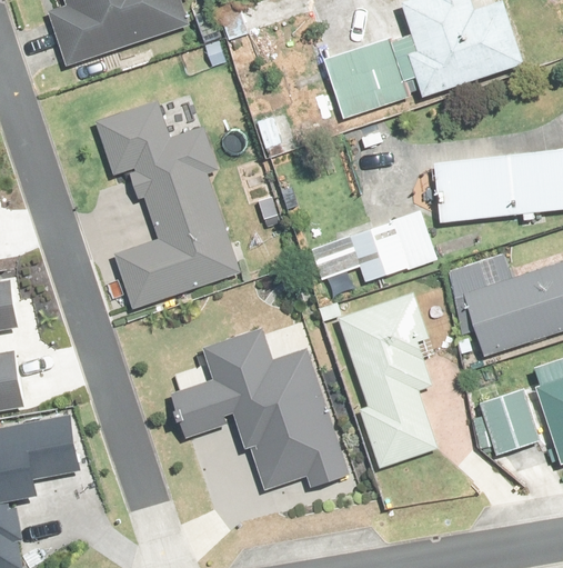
[(53,0),(57,10),(47,13),(64,67),(193,23),(186,0),(53,0)]
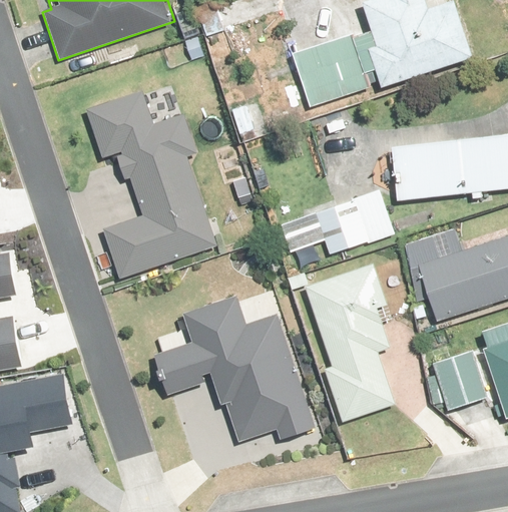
[(476,55),(457,0),(451,0),(431,6),(428,0),(372,0),(366,2),(376,30),(357,37),(355,33),(294,52),(297,60),(298,67),(312,106),(372,86),(368,72),(379,68),(384,86),(476,55)]
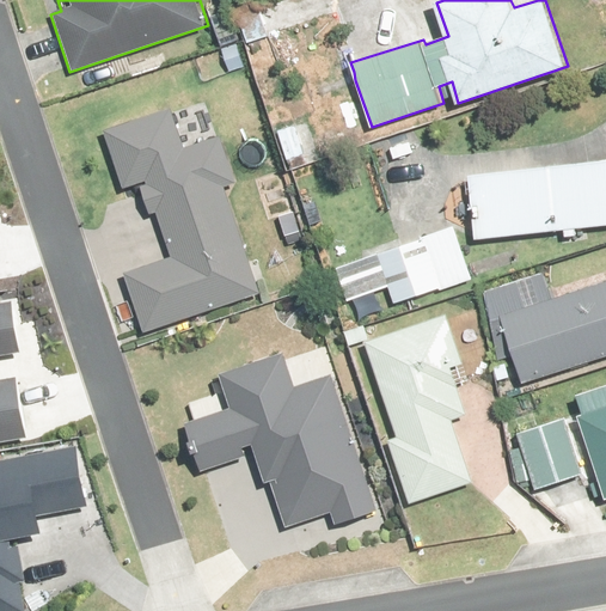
[(246,43),(268,36),(259,12),(238,20),(246,43)]
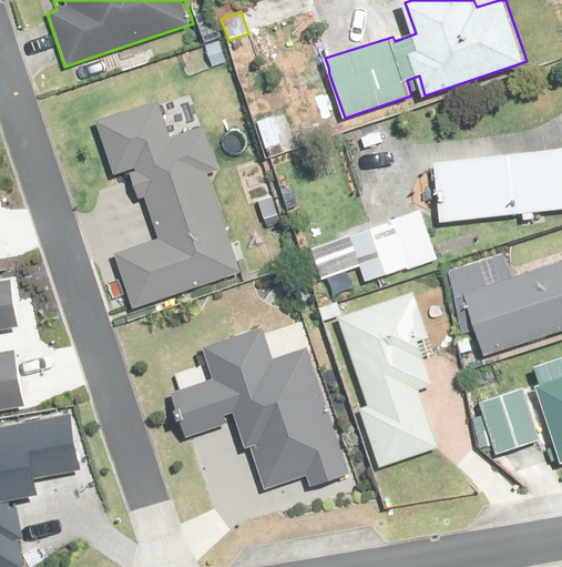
[(167,137),(156,103),(95,124),(113,174),(126,170),(136,198),(143,195),(157,240),(113,254),(132,307),(237,271),(201,163),(213,160),(201,125),(167,137)]
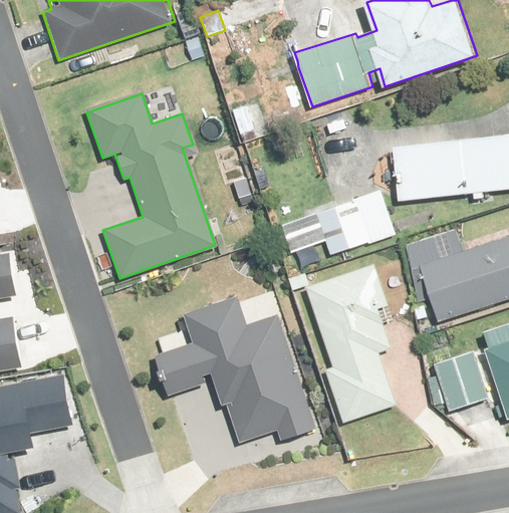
[(232,110),(243,143),(256,139),(246,105),(232,110)]
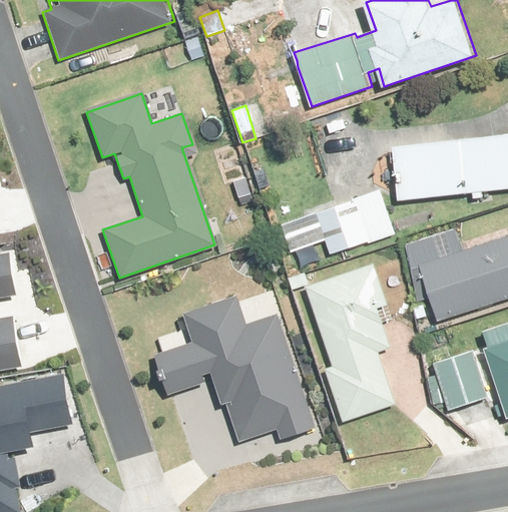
[(507,188),(507,134),(395,146),(400,200),(507,188)]
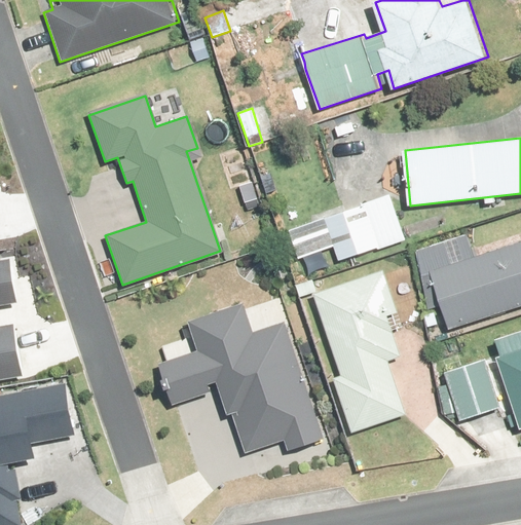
[(308,222),(288,229),(299,258),(333,246),(339,262),(405,238),(389,194),(308,222)]
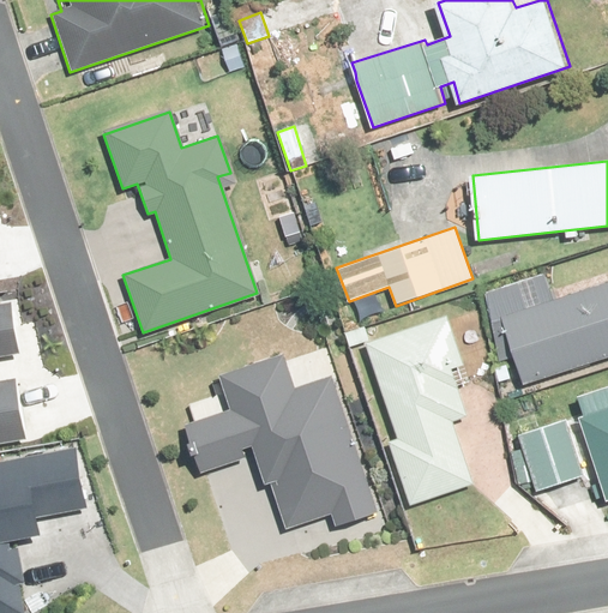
[(607,355),(607,281),(505,314),(527,380),(607,355)]
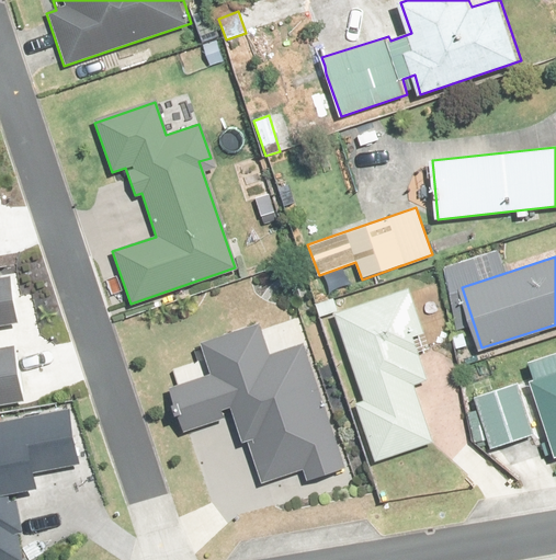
[(0,399),(19,396),(11,350),(0,351),(0,323),(13,321),(7,278),(0,280),(0,399)]
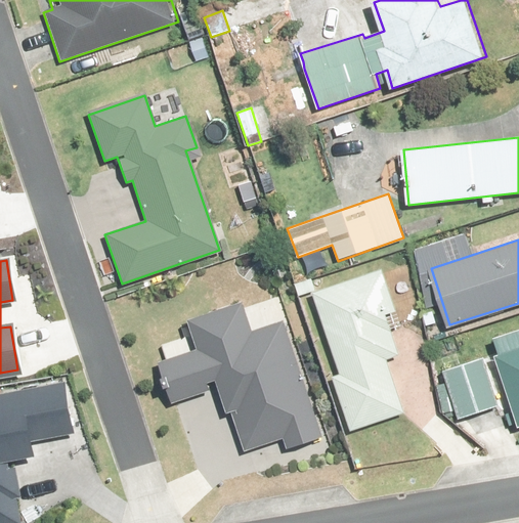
[(391,297),(383,272),(382,269),(313,292),(341,374),(333,377),(351,431),(403,412),(385,357),(399,353),(390,327),(387,315),(396,311),(391,297)]
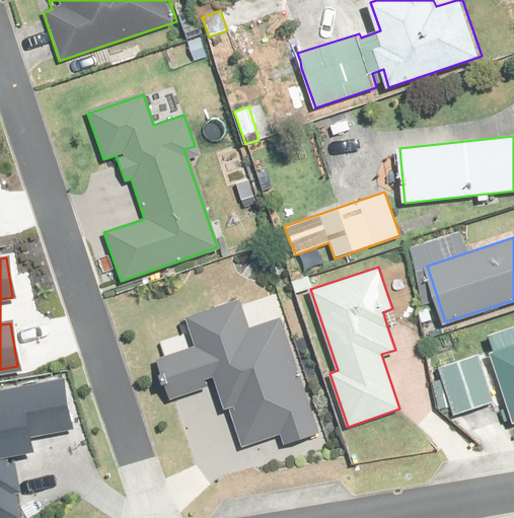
[(294,292),(310,288),(307,275),(290,281),(294,292)]
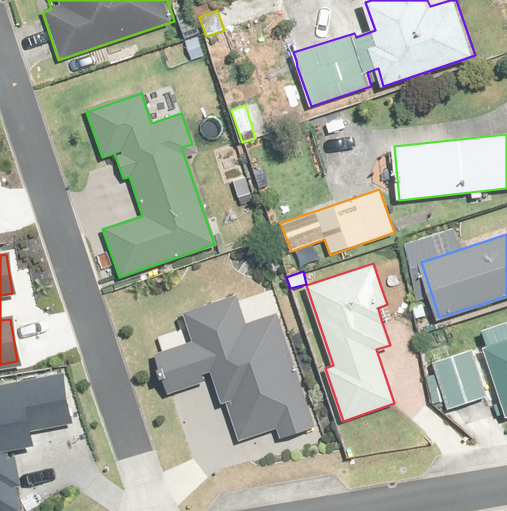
[(271,441),(310,428),(271,311),(236,323),(227,297),(173,315),(183,345),(145,357),(158,397),(198,384),(195,374),(201,372),(212,407),(218,405),(231,442),(268,430),(271,441)]
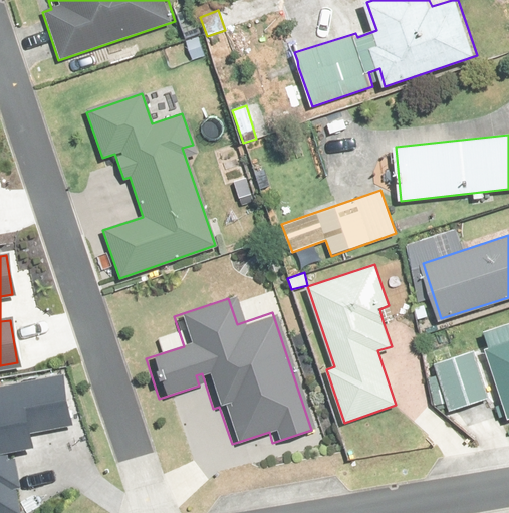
[(417,320),(429,317),(425,303),(420,305),(413,307),(417,320)]
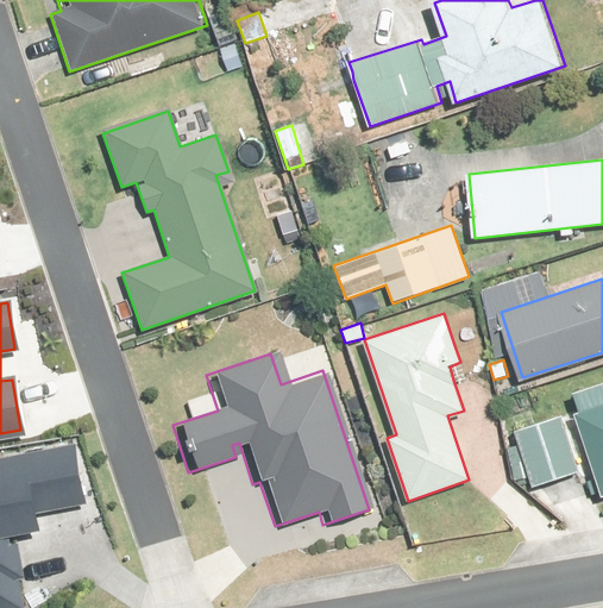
[(602,483),(602,384),(578,393),(585,413),(579,415),(584,430),(602,483)]
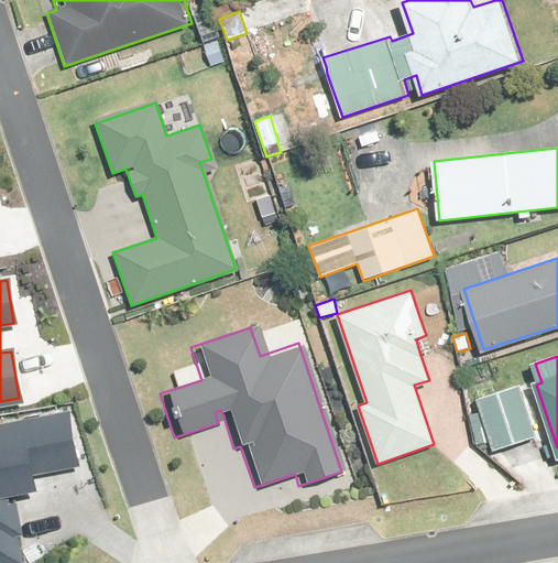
[(537,436),(526,401),(521,385),(478,398),(483,412),(468,418),(477,445),(492,441),(494,451),(537,436)]
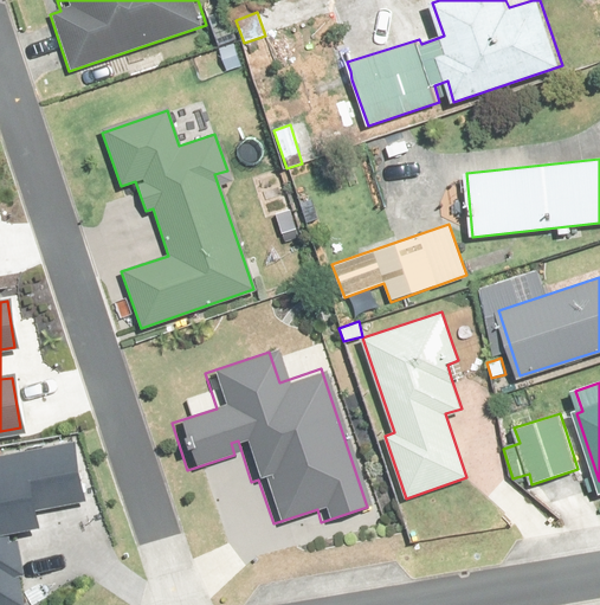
[(0,604),(21,604),(7,534),(26,529),(23,513),(79,501),(68,444),(0,457),(0,604)]
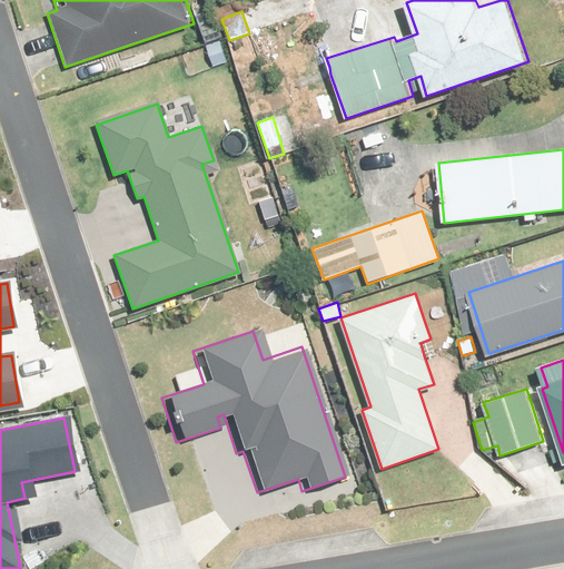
All buildings are outlined.
